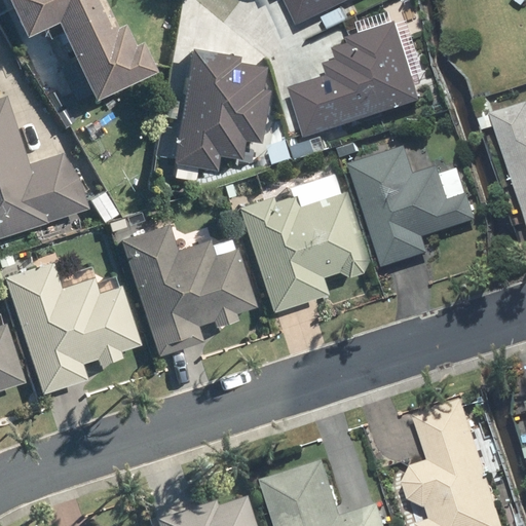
[(103,0),(9,0),(24,29),(53,14),(92,94),(152,64),(138,35),(130,39),(120,17),(113,21),(103,0)]
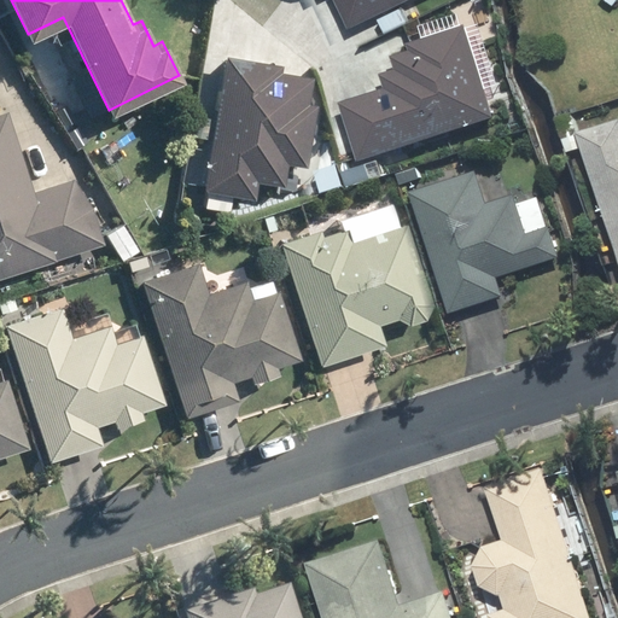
[(339,0),(353,27),(408,0),(339,0)]
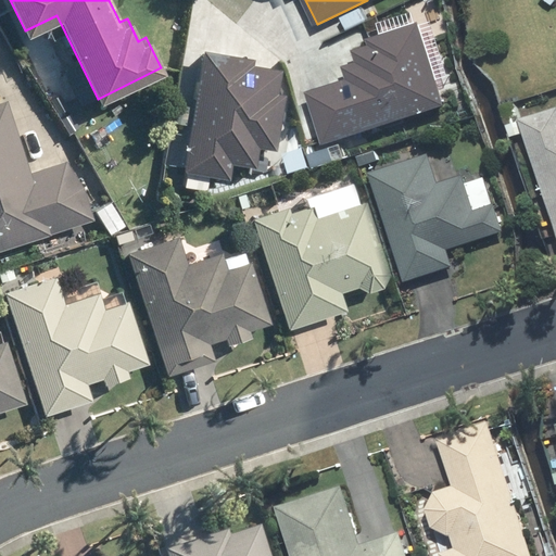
[(443,102),(415,22),(371,37),(374,45),(357,50),(361,61),(337,68),(340,77),(299,91),(318,146),(443,102)]
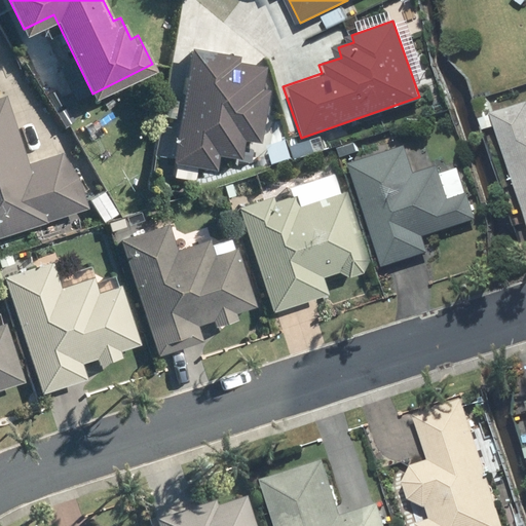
[(235,51),(183,43),(164,160),(216,168),(218,154),(238,157),(241,141),(256,144),(264,89),(255,87),(258,65),(234,62),(235,51)]
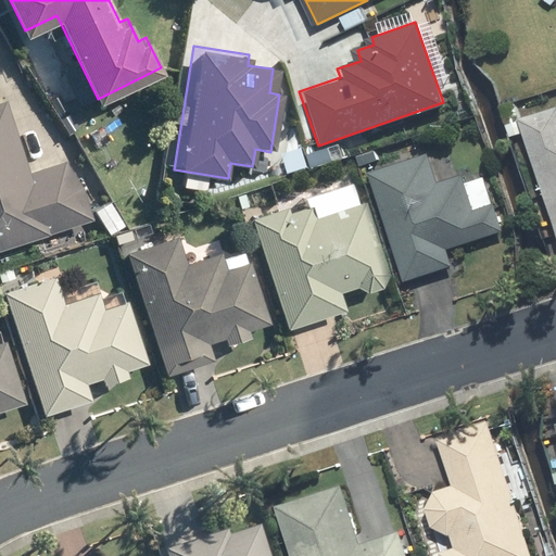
[(0,248),(84,220),(64,161),(28,173),(4,100),(0,100),(0,248)]
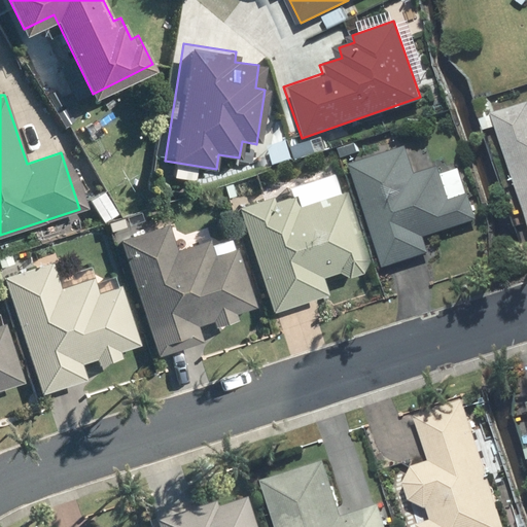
[(504,128),(526,194),(526,105),(500,114),(496,99),(484,103),(493,131),(504,128)]
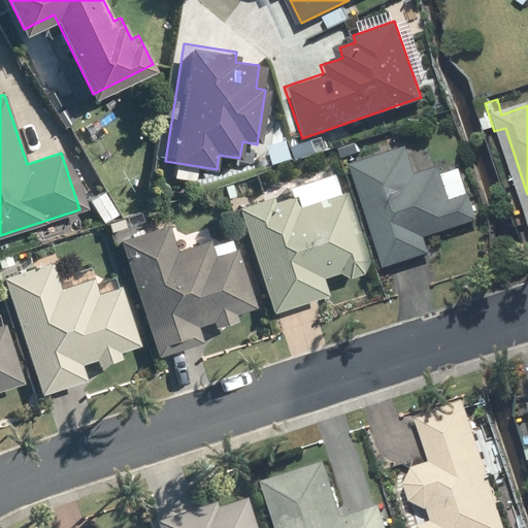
[(360,144),(344,150),(348,159),(363,153),(360,144)]
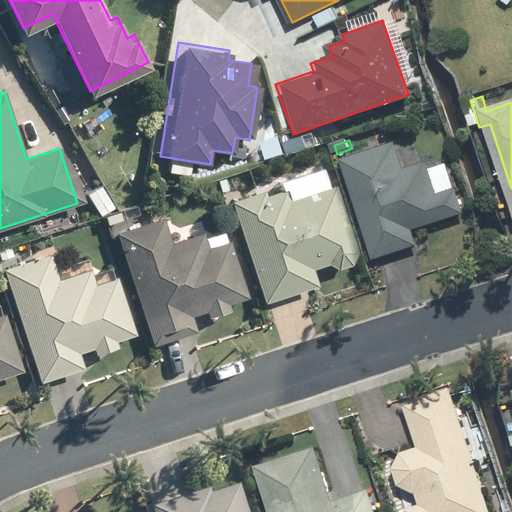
[(346,162),(379,260),(422,245),(417,231),(471,213),(463,189),(460,190),(452,165),(434,171),(432,163),(409,171),(400,144),(346,162)]
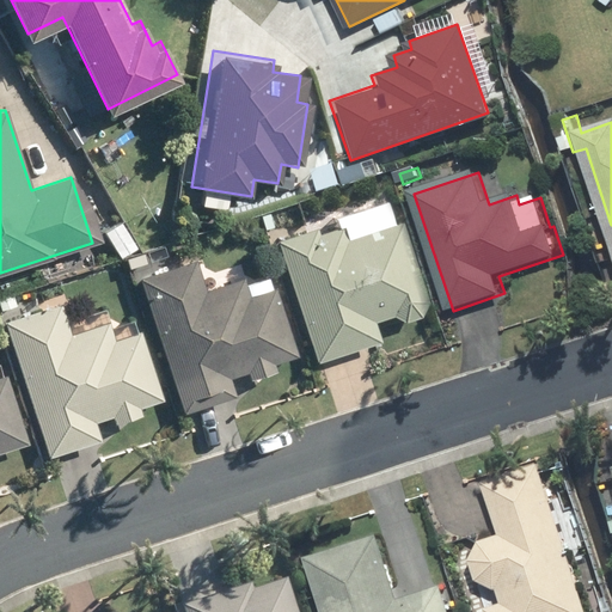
[(277,243),(319,365),(383,343),(377,324),(396,317),(407,323),(422,318),(429,303),(402,222),(348,242),(343,228),(318,237),(316,230),(277,243)]
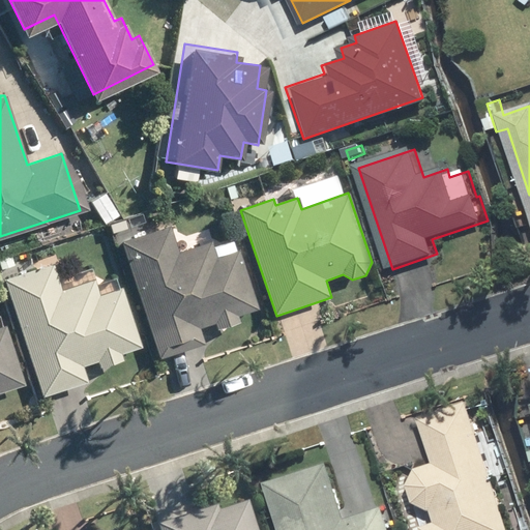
[(119,216),(106,194),(92,202),(105,224),(119,216)]
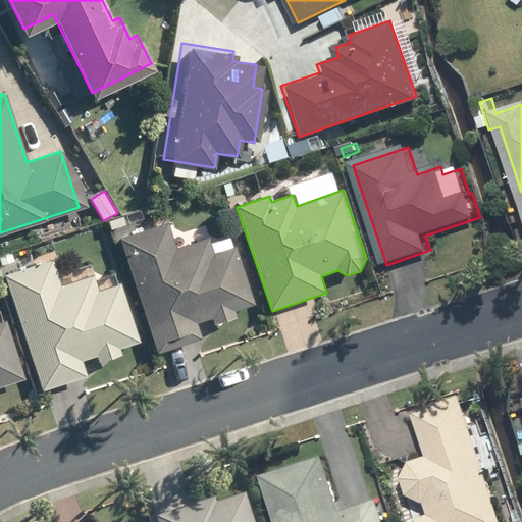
[(121,216),(110,219),(112,225),(123,221),(121,216)]
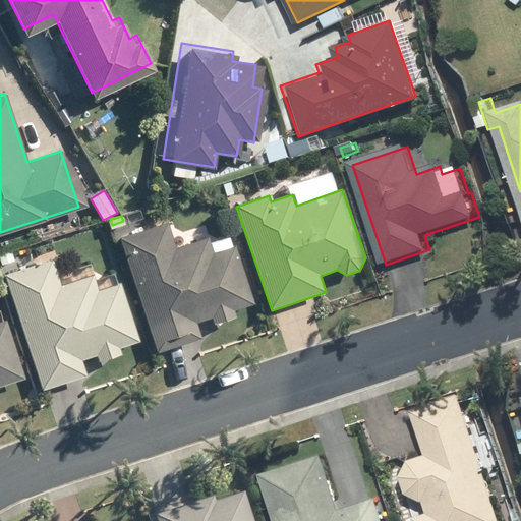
[(120,238),(157,352),(201,338),(196,324),(212,319),(215,325),(237,317),(234,310),(254,304),(235,246),(212,253),(207,238),(175,248),(167,223),(120,238)]
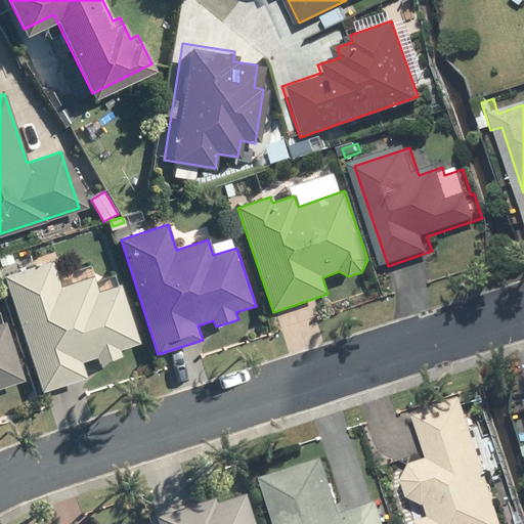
[(11,254),(0,257),(0,260),(2,267),(13,263),(11,254)]
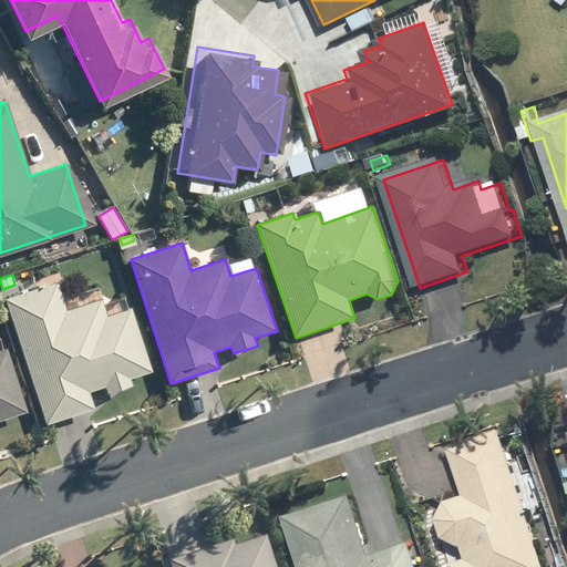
[(93,408),(89,391),(106,385),(109,394),(133,387),(130,378),(151,370),(132,310),(107,318),(101,299),(66,310),(57,284),(6,300),(47,423),(93,408)]
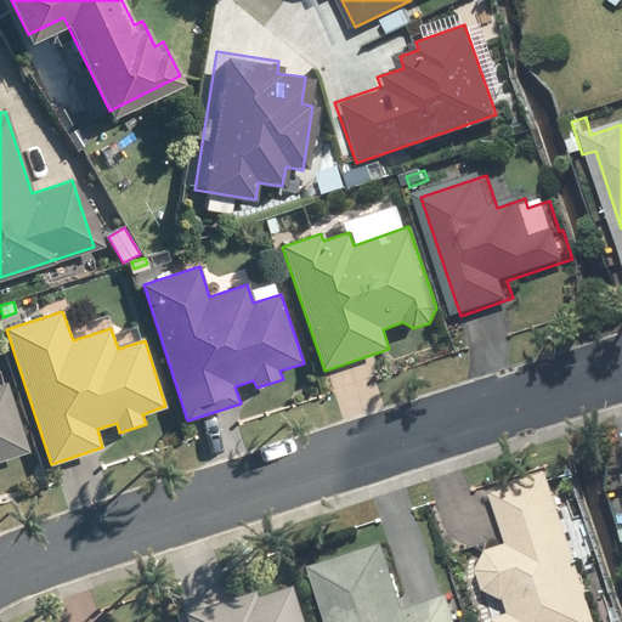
[(0,461),(28,452),(6,384),(0,385),(0,461)]
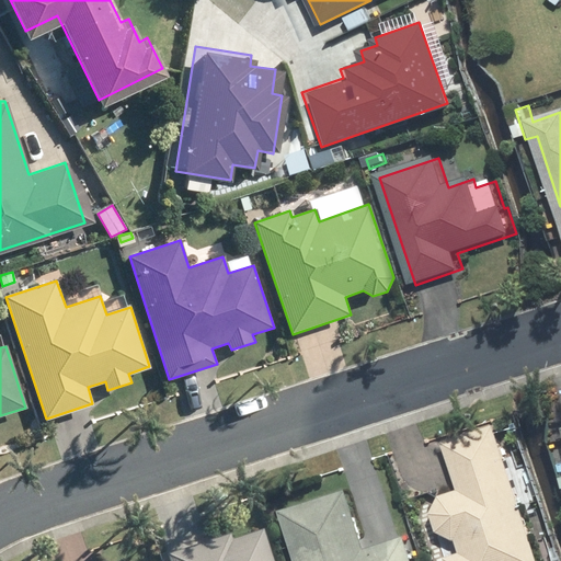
[(462,544),(467,556),(450,560),(449,560),(544,560),(497,426),(447,443),(462,491),(445,497),(436,513),(443,535),(462,544)]
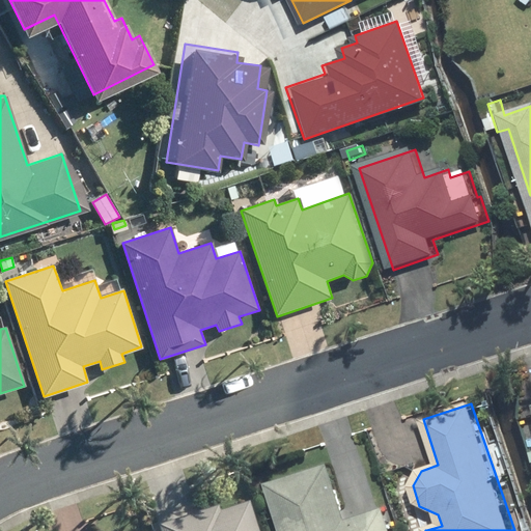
[(333,466),(270,485),(284,530),(395,530),(388,509),(352,521),(333,466)]
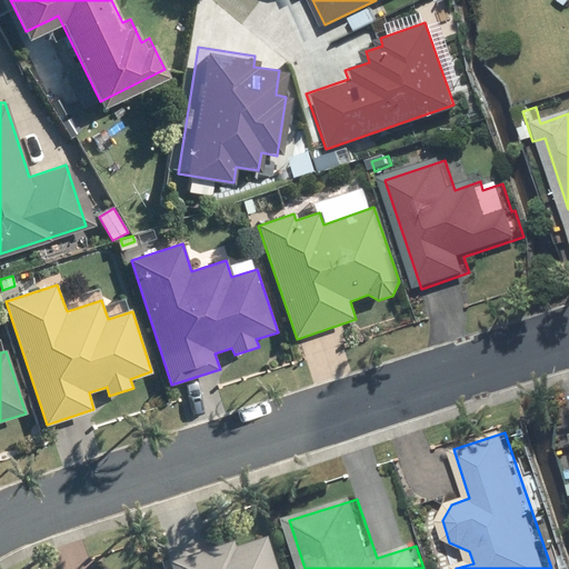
[(276,568),(267,542),(236,552),(233,546),(170,566),(171,568),(276,568)]
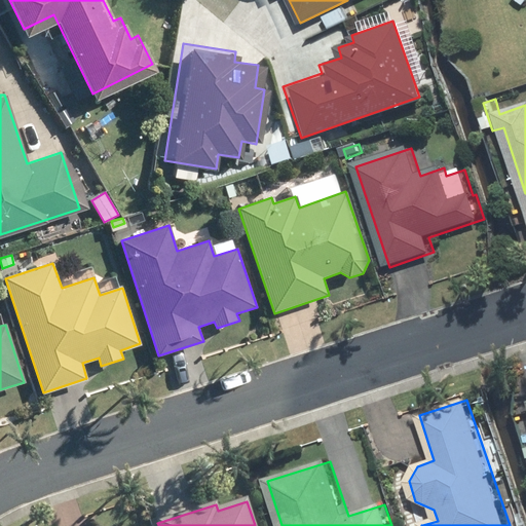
All buildings are outlined.
